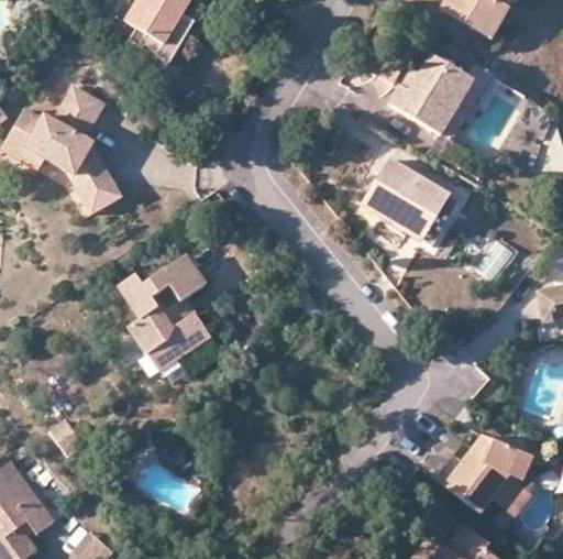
[(199,0),(136,0),(124,20),(133,25),(163,43),(176,21),(181,11),(188,0),(199,0)]
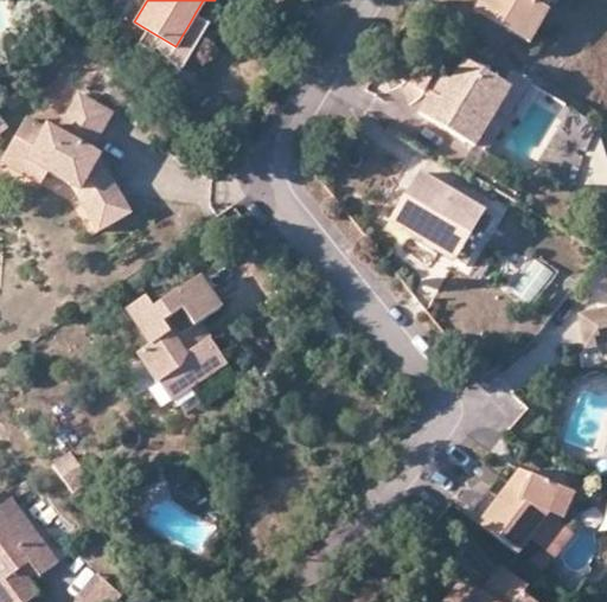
[(479,0),(475,7),(530,40),(549,8),(538,1),(538,0),(479,0)]
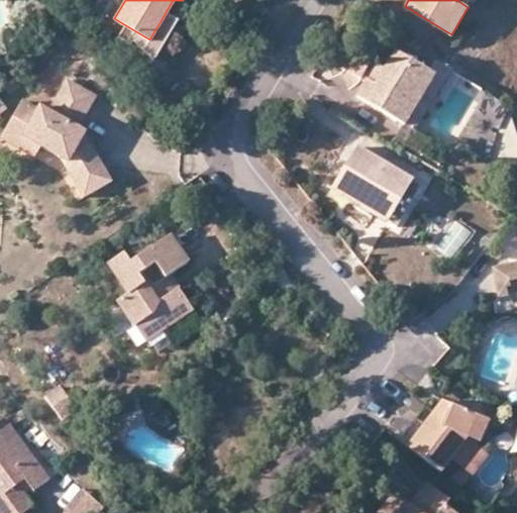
[(177,16),(167,10),(162,19),(172,25),(177,16)]
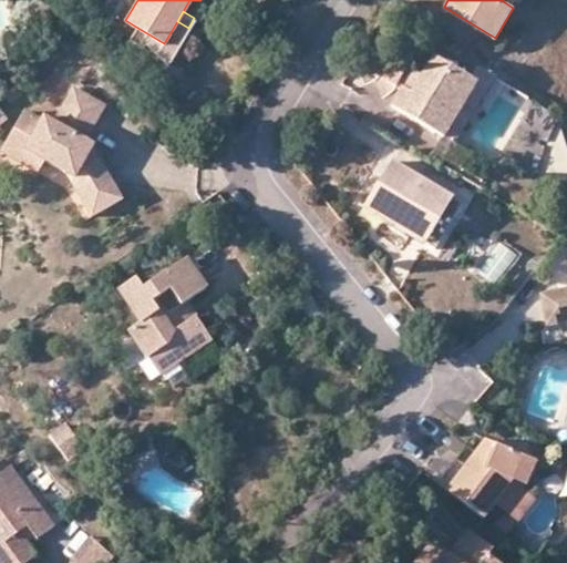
[(177,21),(164,43),(134,26),(127,36),(141,43),(145,38),(168,61),(188,28),(177,21)]
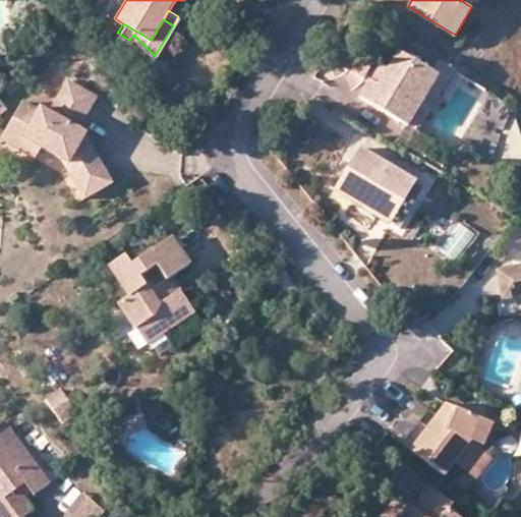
[(380,50),(361,39),(345,65),(363,76),(380,50)]
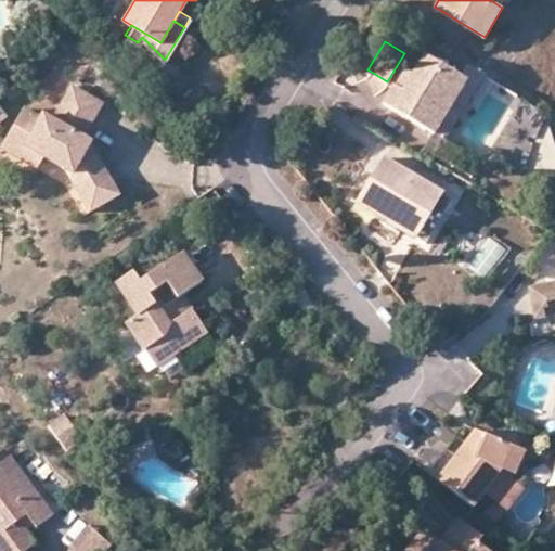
[(403,88),(395,82),(388,93),(384,100),(434,132),(467,78),(427,52),(414,72),(403,88)]
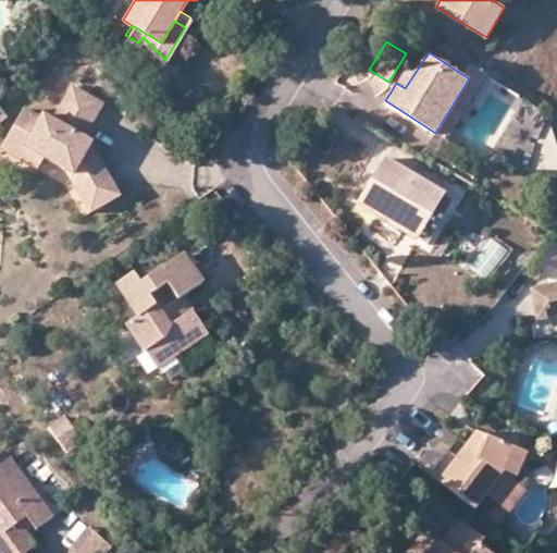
[(406,66),(396,83),(405,88),(416,72),(406,66)]
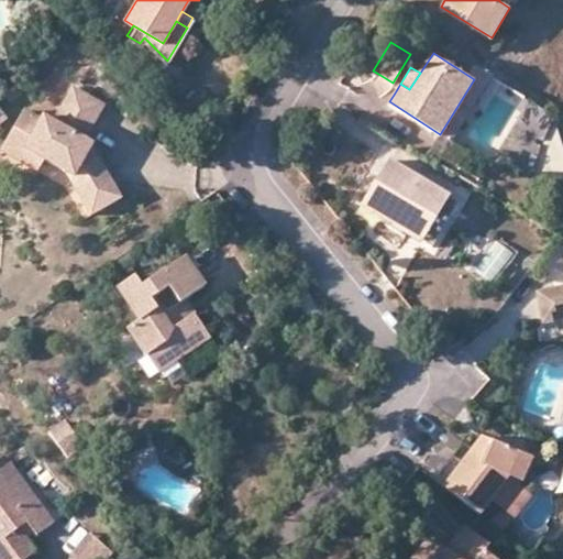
[(474,79),(440,134),(449,140),(483,84),(474,79)]
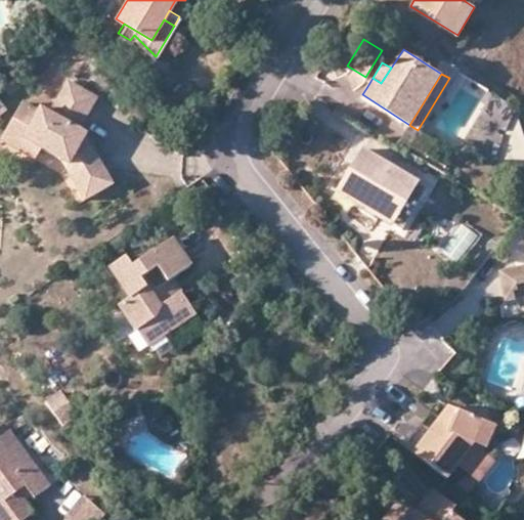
[(20,105),(2,128),(16,138),(13,142),(29,155),(32,150),(58,171),(81,205),(106,187),(97,175),(88,171),(82,162),(87,159),(77,144),(78,142),(72,137),(83,122),(92,109),(67,89),(43,118),(38,113),(34,117),(20,105)]
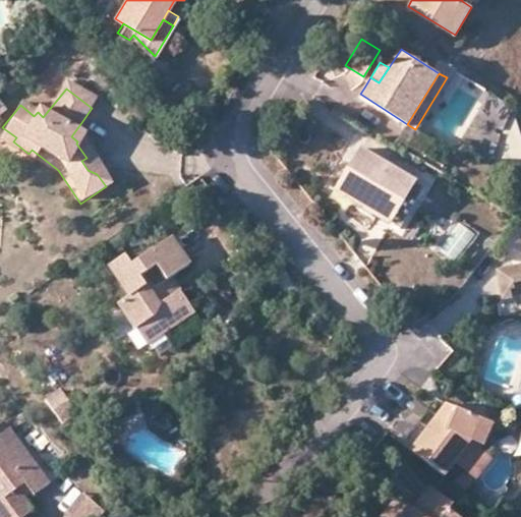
[(16,137),(2,127),(0,129),(0,141),(24,159),(29,154),(13,141),(16,137)]
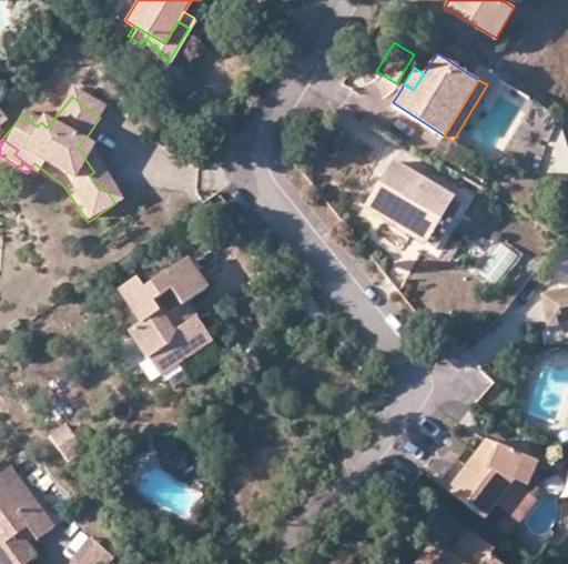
[(381,213),(398,223),(403,217),(433,233),(455,194),(393,159),(365,204),(381,213)]
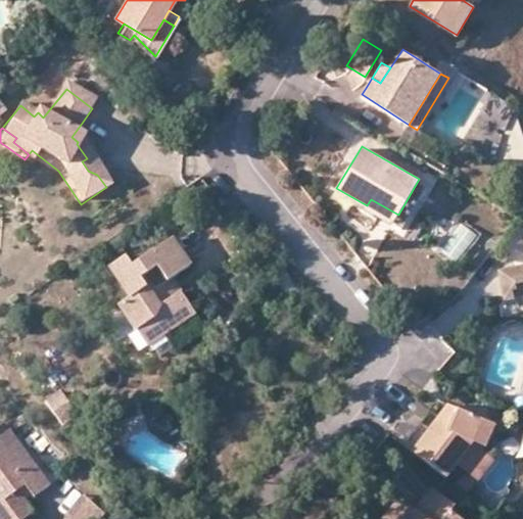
[(97,175),(87,158),(82,161),(88,171),(97,175)]
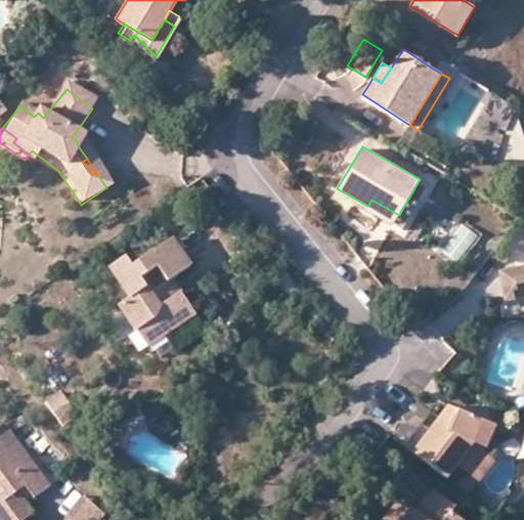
[(372,200),(367,206),(402,226),(427,184),(420,179),(399,215),(372,200)]
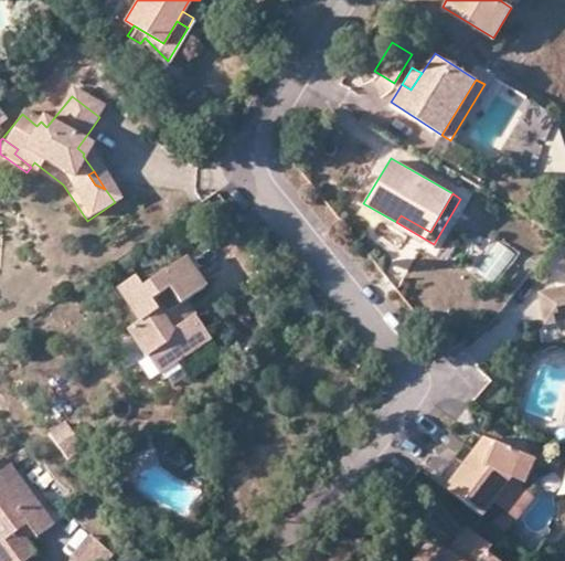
[(178,297),(184,292),(205,277),(185,250),(144,279),(136,268),(118,281),(140,311),(128,320),(148,349),(167,337),(177,351),(210,328),(195,307),(189,313),(183,305),(178,297)]
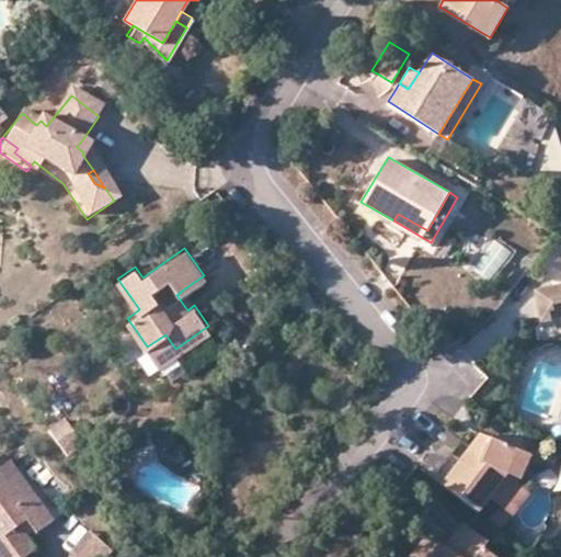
[(560,281),(533,287),(535,303),(537,317),(560,311),(560,281)]
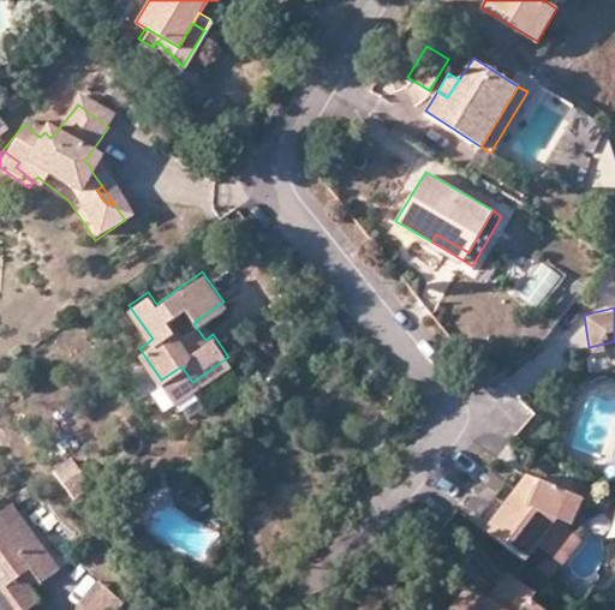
[(213,334),(201,317),(193,323),(199,332),(206,340),(213,334)]
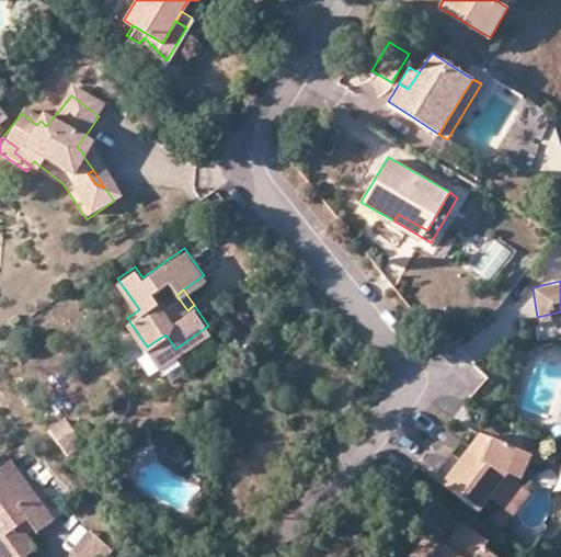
[(165,334),(147,347),(158,361),(175,349),(165,334)]
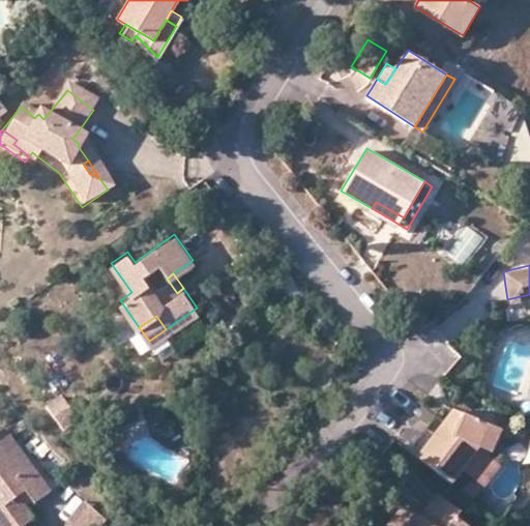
[(58,389),(46,399),(63,421),(75,412),(58,389)]
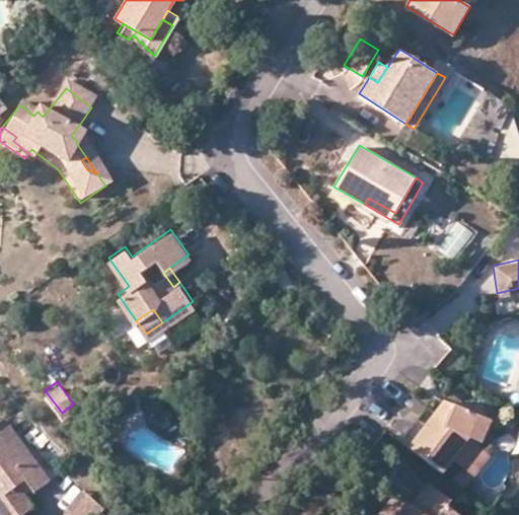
[(452,456),(467,436),(480,441),(490,420),(445,400),(432,417),(409,446),(441,471),(452,456)]
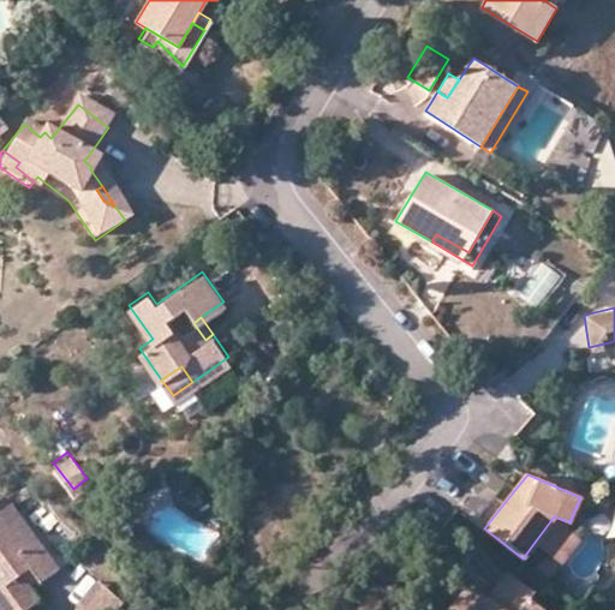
[(0,609),(16,609),(29,600),(39,593),(34,586),(28,578),(21,568),(30,561),(37,572),(42,576),(60,561),(10,496),(0,502),(0,609)]
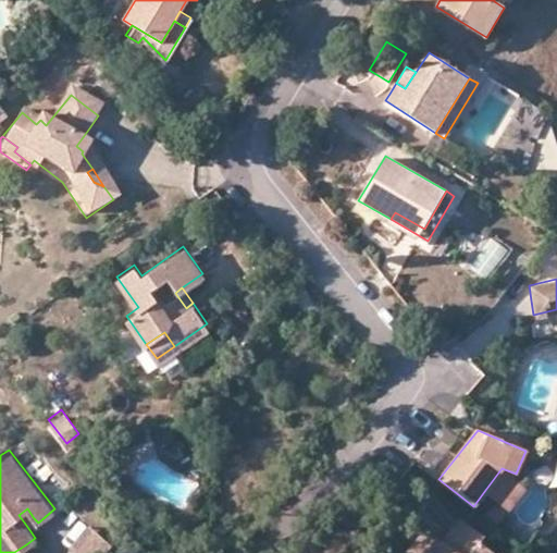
[(516,474),(502,468),(485,490),(508,507),(524,487),(515,478),(516,474)]
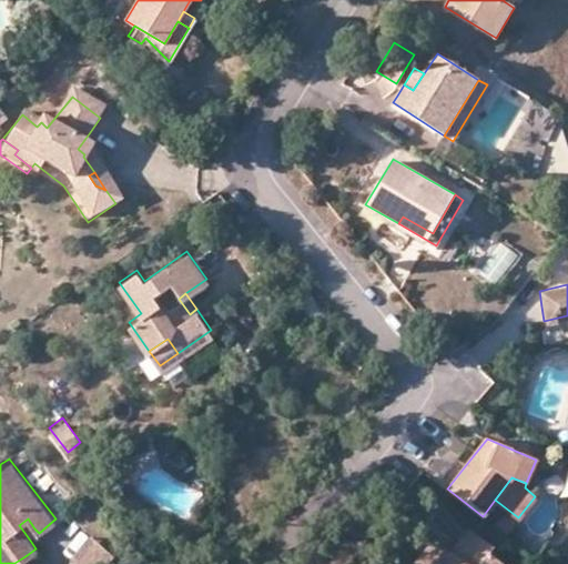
[(26,534),(34,529),(28,519),(19,525),(26,534)]
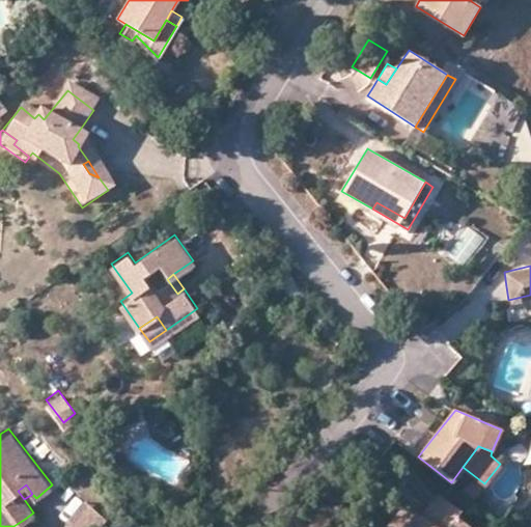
[(424,516),(408,502),(387,526),(472,526),(458,516),(462,510),(441,494),(431,506),(424,516)]
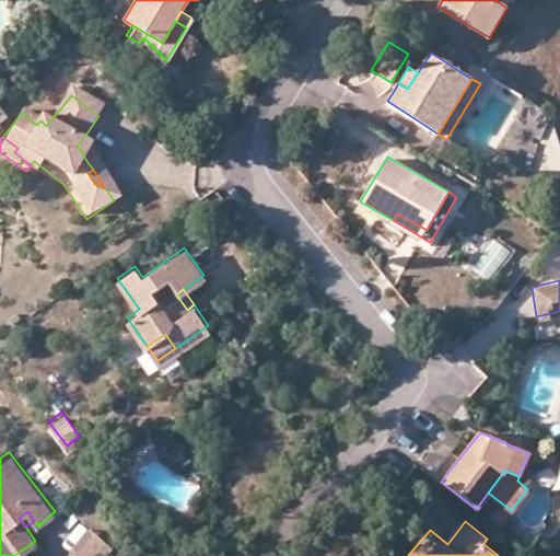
[(92,524),(74,539),(89,555),(102,555),(112,547),(92,524)]
